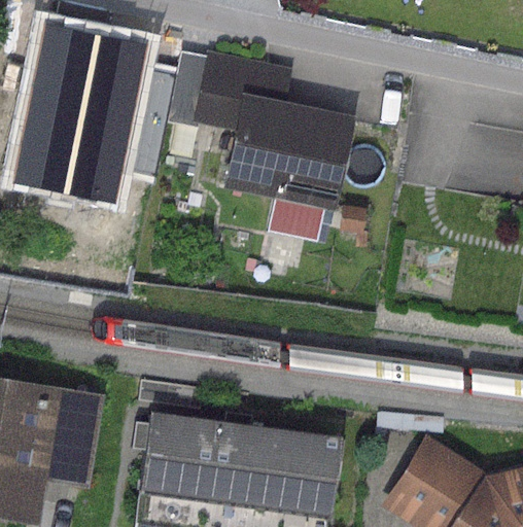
[(295,68),(209,49),(194,125),(236,134),(224,187),(335,211),(355,117),(288,103),(295,68)]
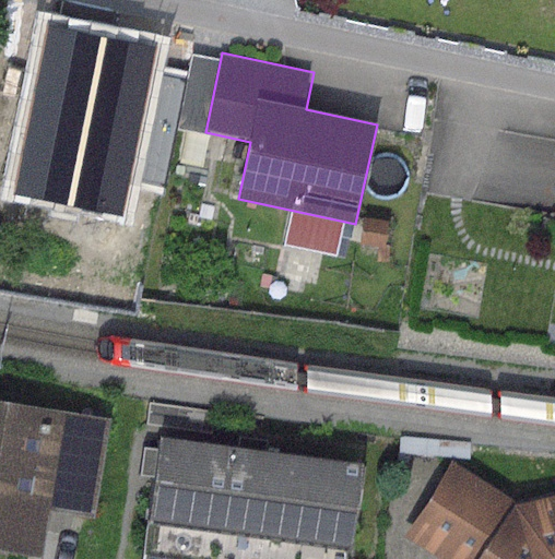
[(113,420),(0,400),(0,548),(39,556),(48,509),(95,518),(113,420)]
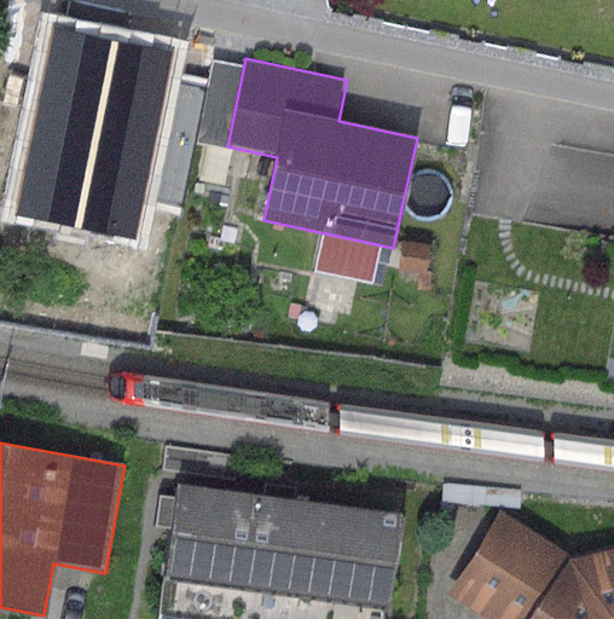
[(241,456),(167,445),(163,470),(237,480),(241,456)]
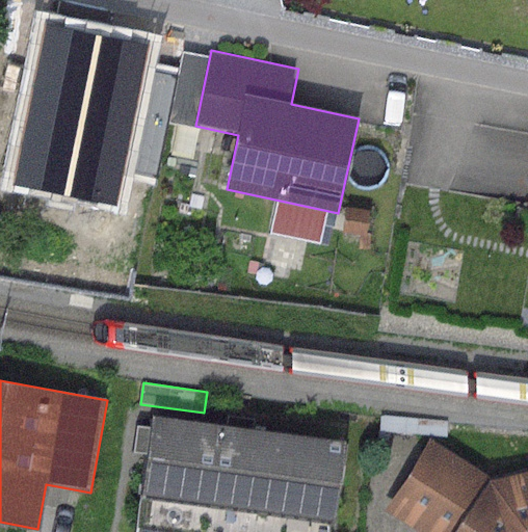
[(328,531),(342,441),(148,414),(131,531),(328,531)]
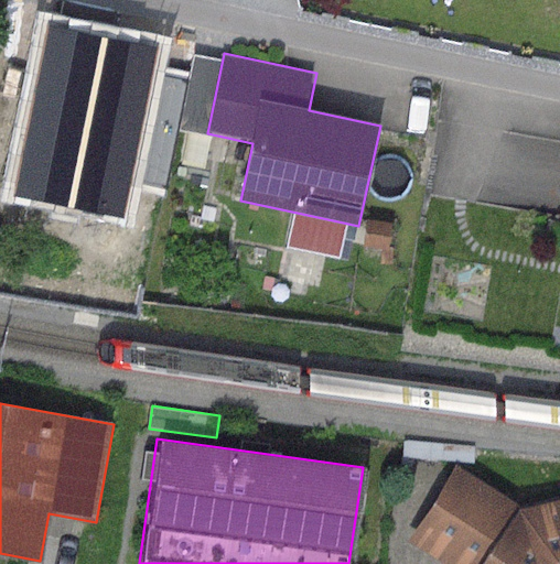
[(559,499),(525,507),(458,465),(410,541),(448,563),(559,563),(559,499)]
